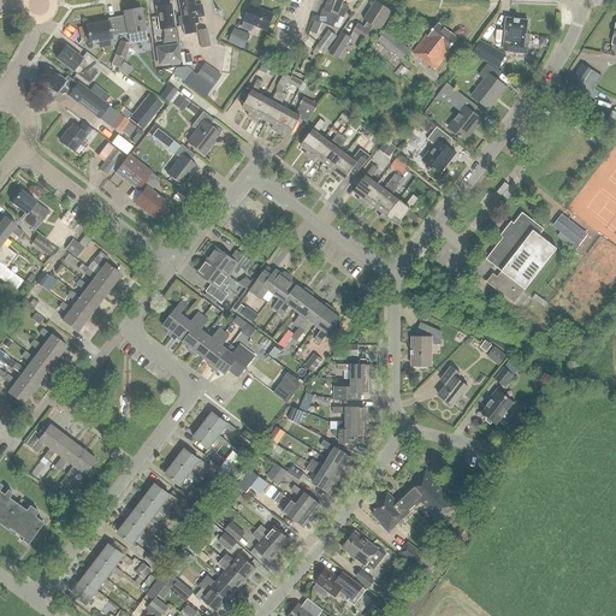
[(179,27),(182,27),(184,35),(196,33),(194,24),(197,23),(196,18),(203,17),(201,5),(195,6),(193,0),(188,0),(179,1),(182,17),(178,18),(179,27)]
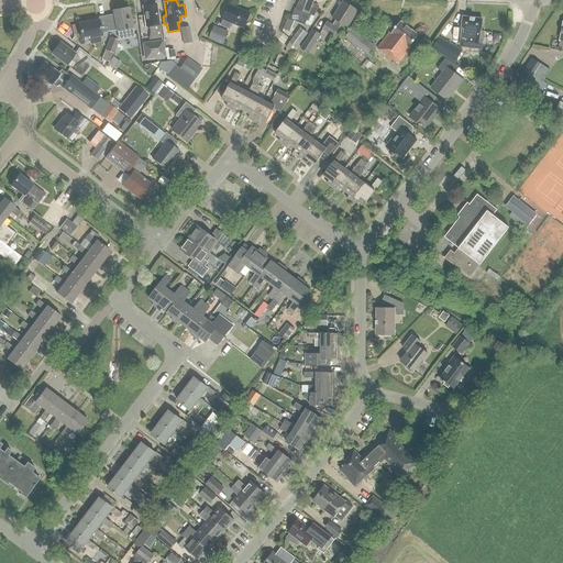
[(295,9),(290,19),(305,25),(309,14),(315,17),(318,9),(318,8),(316,6),(317,4),(312,3),(313,0),(300,0),(297,9),(295,9)]
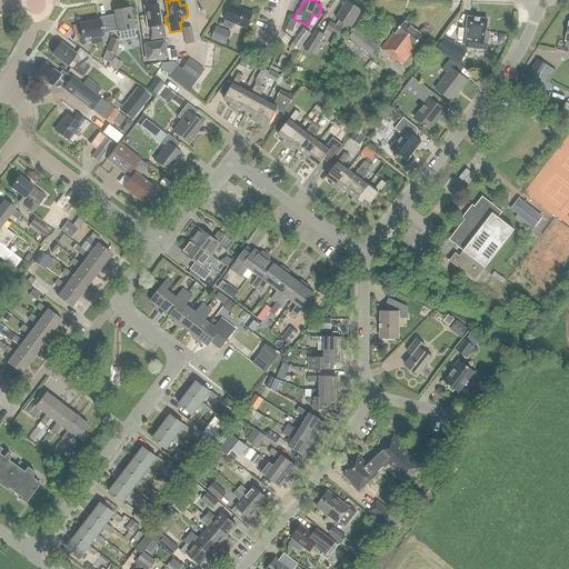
[(337,18),(340,20),(337,26),(330,21),(326,29),(337,37),(346,23),(351,27),(361,11),(347,1),(337,18)]
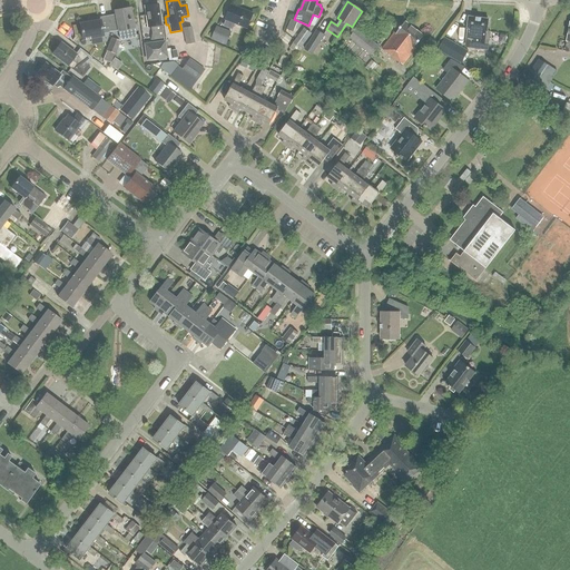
[(163,36),(157,5),(144,7),(147,28),(153,27),(154,38),(163,36)]
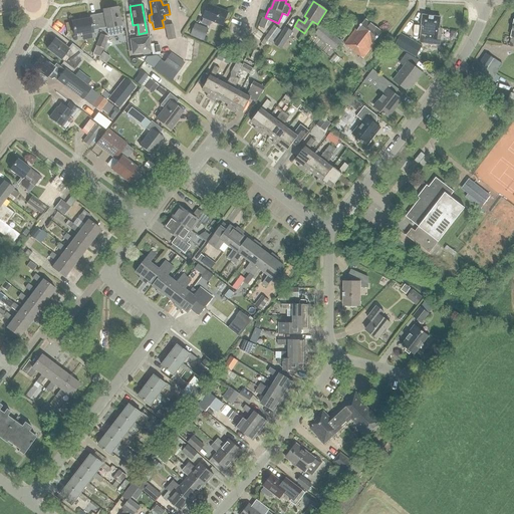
[(204,18),(202,24),(210,27),(212,21),(223,25),(228,12),(208,5),(203,17),(204,18)]
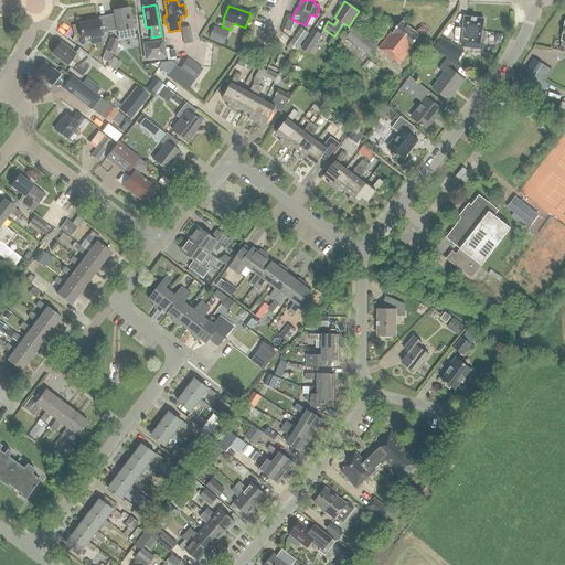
[(114,16),(105,17),(108,33),(117,31),(119,40),(134,36),(132,29),(129,8),(119,10),(113,11),(114,16)]
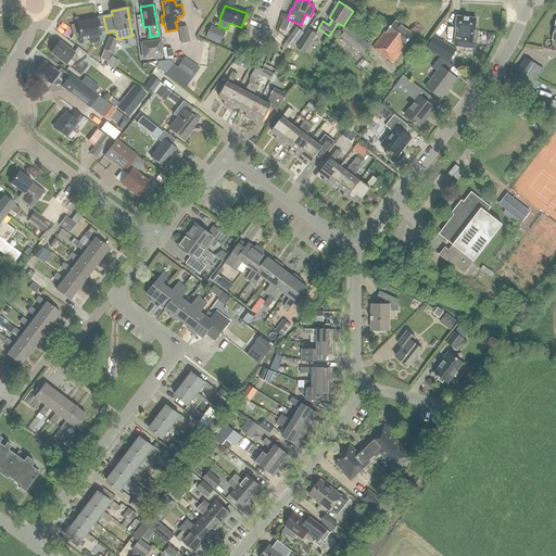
[(97,21),(78,24),(80,39),(100,36),(100,34),(106,33),(103,16),(96,17),(97,21)]
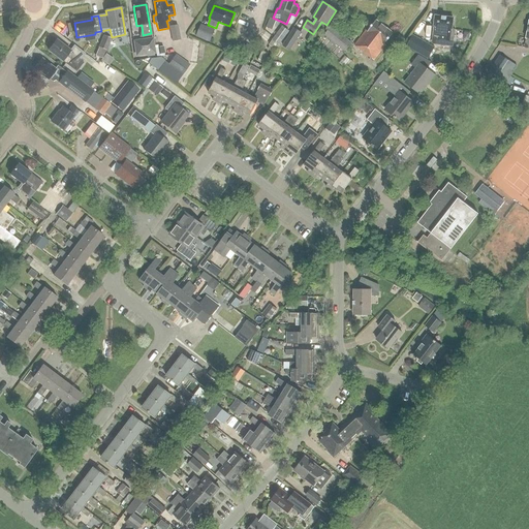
[(439,36),(438,44),(453,47),(455,29),(452,29),(454,18),(435,16),(433,27),(434,27),(433,35),(439,36)]
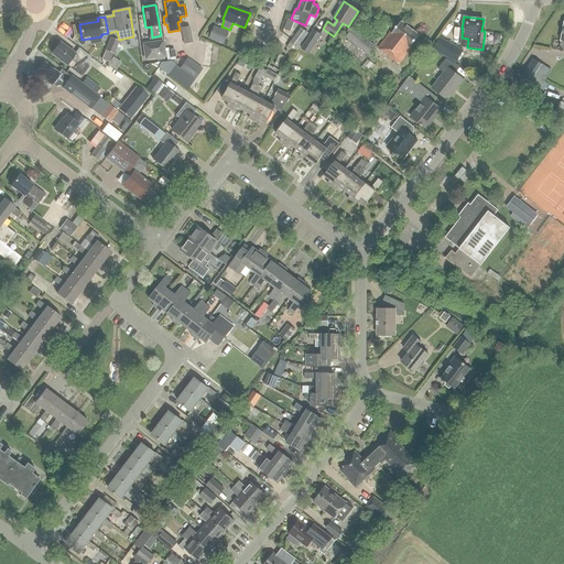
[(410,46),(419,35),(401,21),(391,33),(390,32),(378,47),(399,64),(411,47),(410,46)]
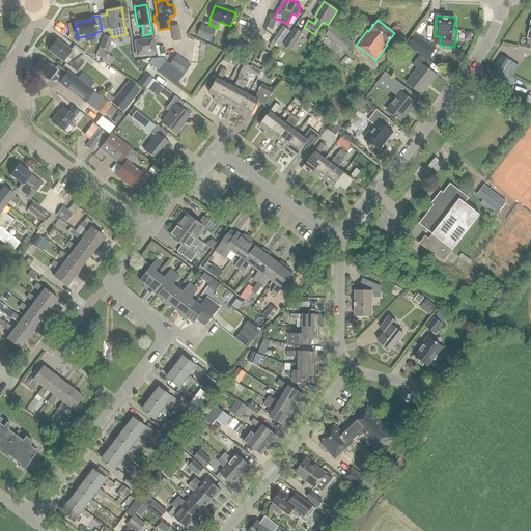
[(170,27),(173,42),(180,40),(178,25),(170,27)]
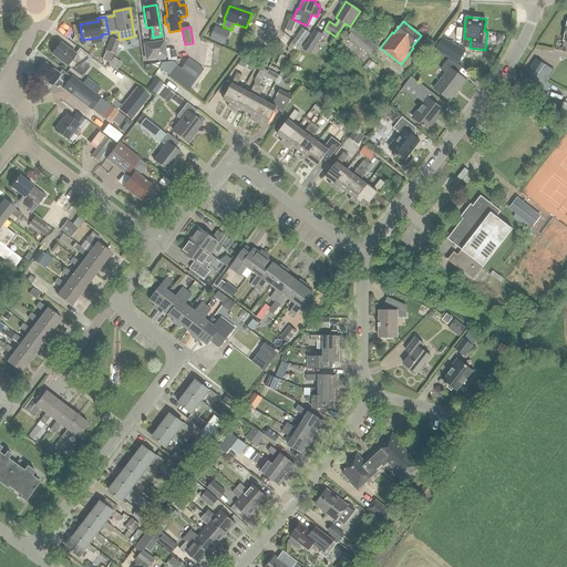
[(229,32),(215,27),(210,39),(225,44),(229,32)]
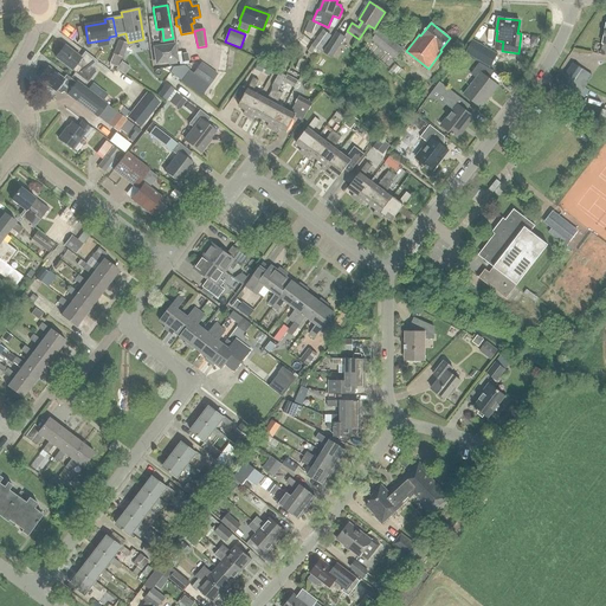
[(311,46),(321,52),(331,37),(323,31),(311,46)]
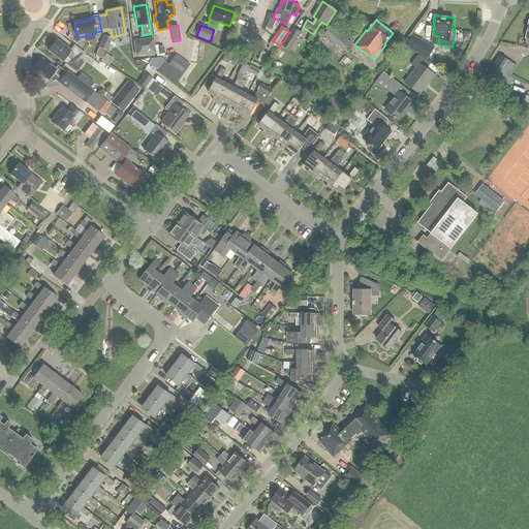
[(282,45),(290,51),(302,32),(293,27),(282,45)]
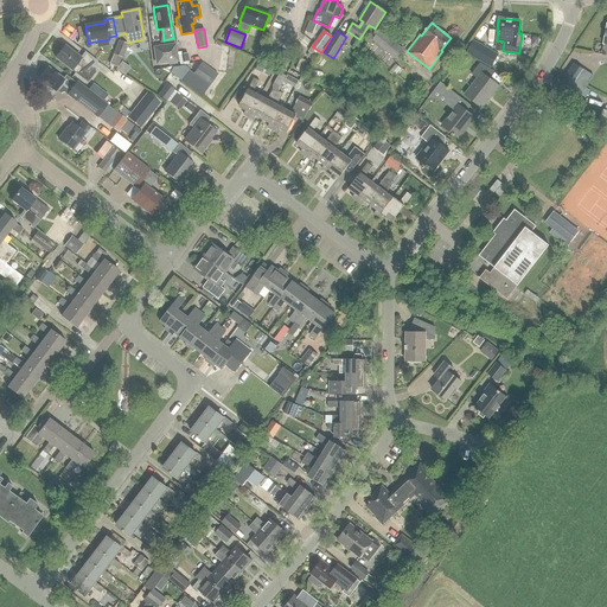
[(372,40),(395,59),(403,49),(379,31),(372,40)]
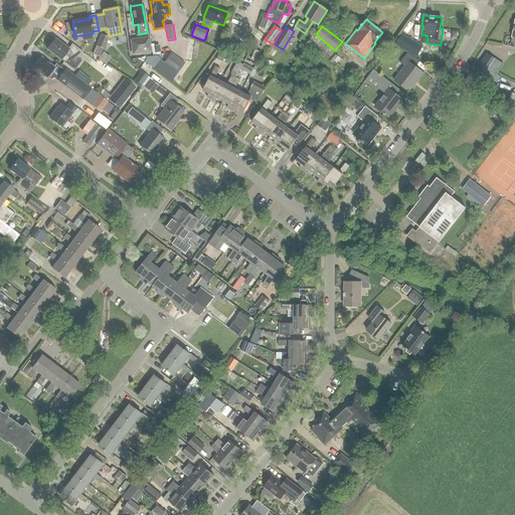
[(423,46),(401,34),(395,45),(417,57),(423,46)]
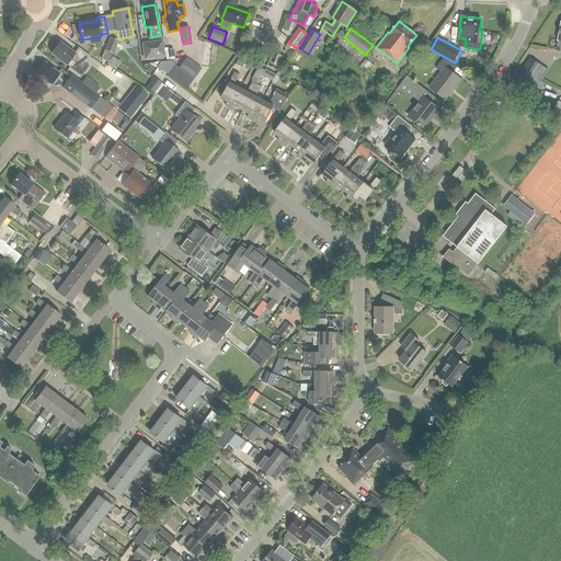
[(112,54),(117,42),(110,38),(105,50),(112,54)]
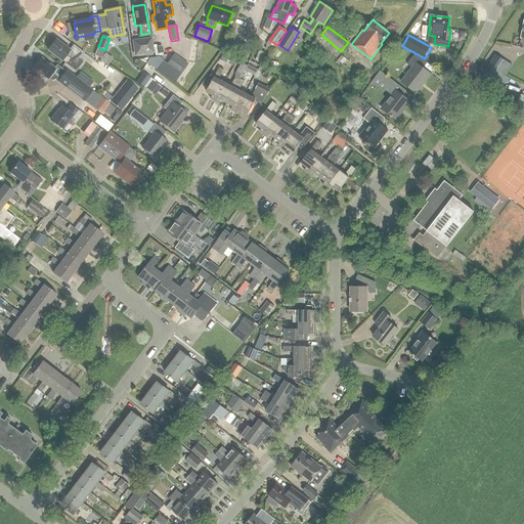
[(69,50),(55,40),(47,50),(66,63),(70,58),(76,63),(84,53),(73,45),(69,50)]
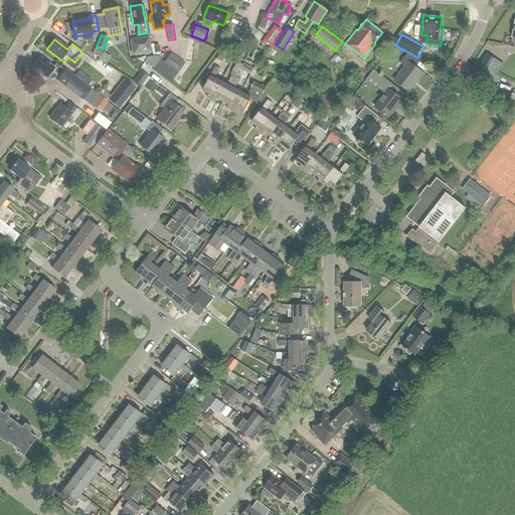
[(133,54),(143,53),(144,55),(149,54),(149,51),(148,39),(131,41),(133,54)]
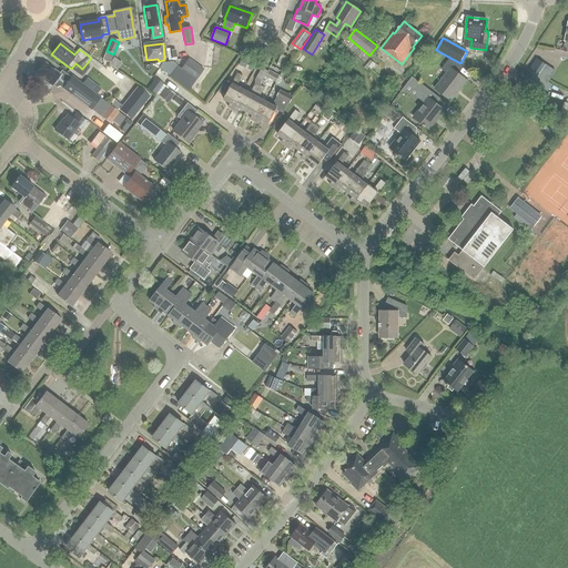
[(110,63),(113,54),(107,51),(103,60),(110,63)]
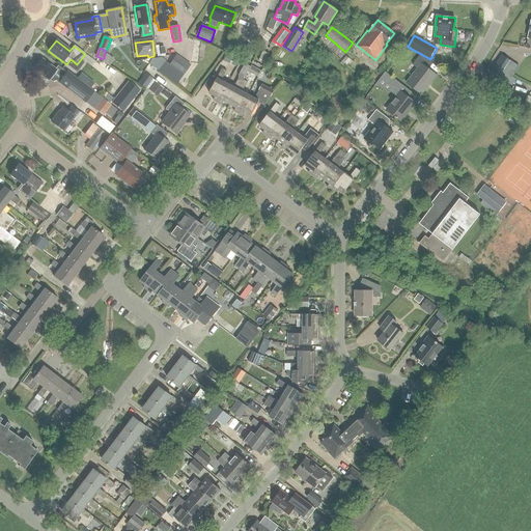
[(266,64),(270,54),(263,51),(259,61),(266,64)]
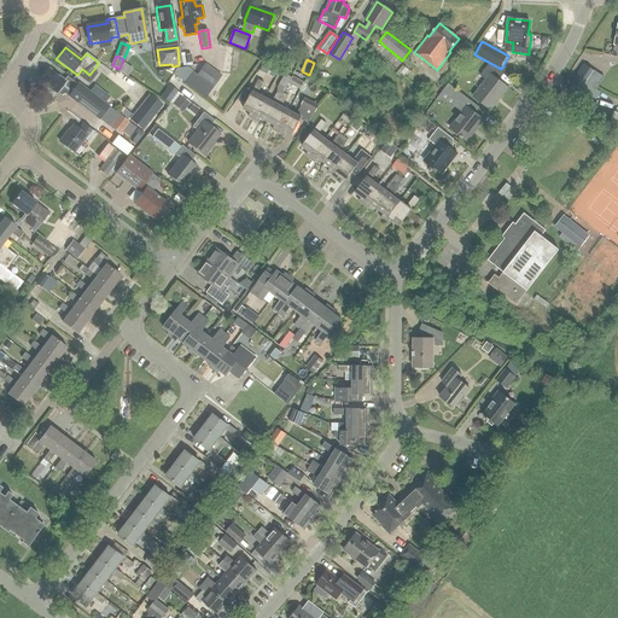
[(196,76),(213,88),(221,76),(204,64),(196,76)]
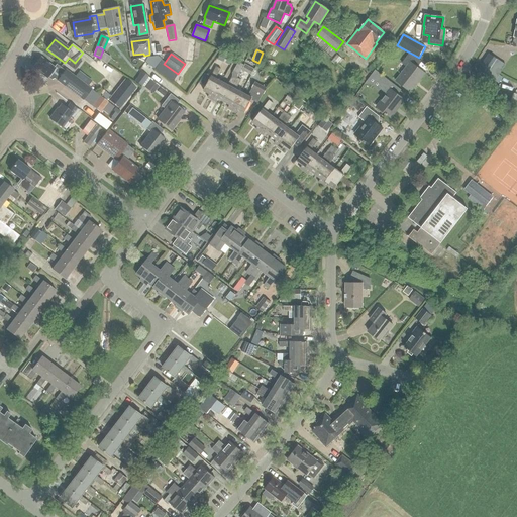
[(221,54),(218,60),(230,65),(233,59),(221,54)]
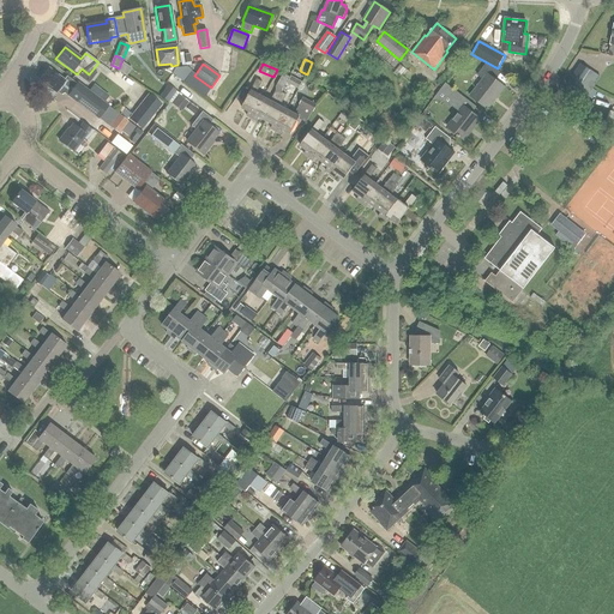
[(593,71),(581,64),(567,83),(579,91),(593,71)]
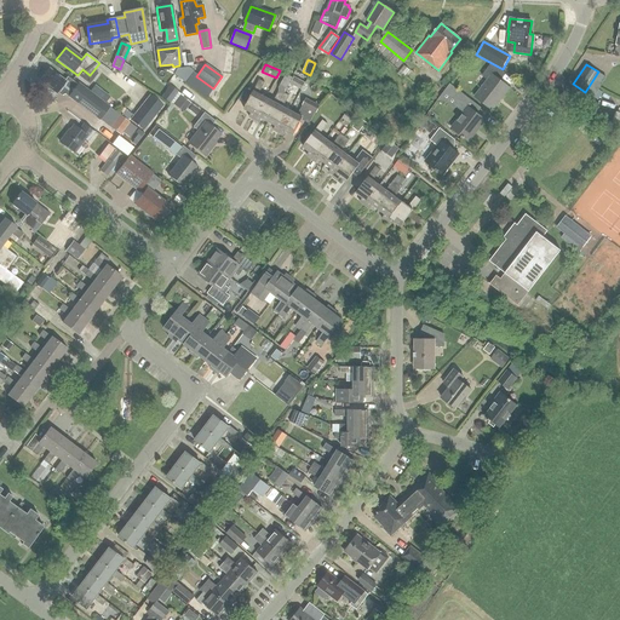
[(509,89),(499,80),(504,73),(491,65),(483,76),(488,80),(476,97),(492,109),(509,89)]
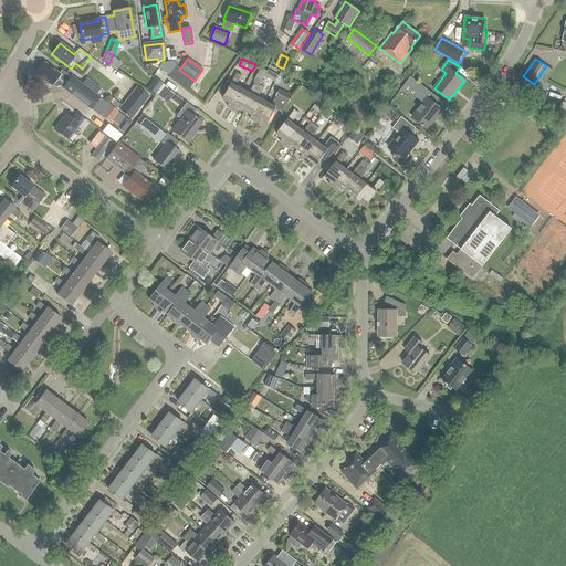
[(109,106),(100,97),(72,76),(71,79),(62,72),(60,74),(44,63),(37,74),(45,81),(45,82),(45,84),(48,85),(49,85),(50,84),(51,85),(55,80),(64,86),(63,87),(91,108),(101,117),(109,124),(118,112),(109,105),(109,106)]
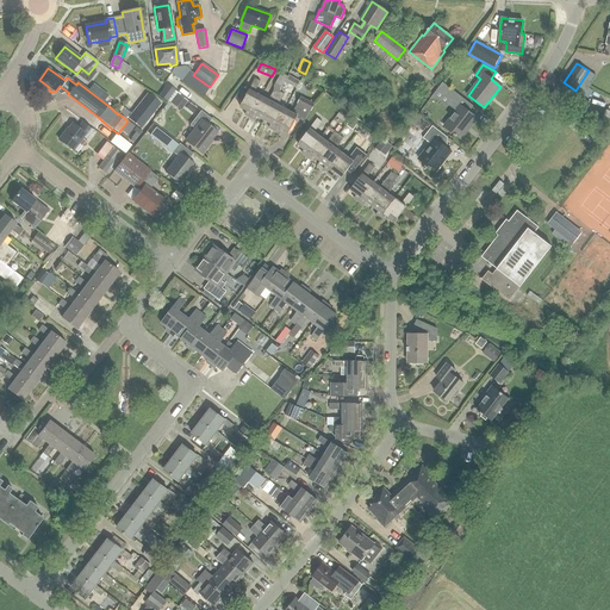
[(297,88),(300,82),(292,78),(288,85),(297,88)]
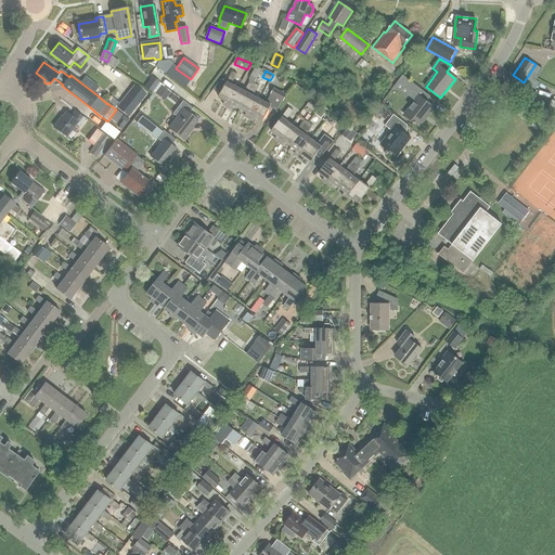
[(237,88),(231,85),(236,74),(232,72),(219,98),(224,101),(222,104),(228,107),(237,88)]
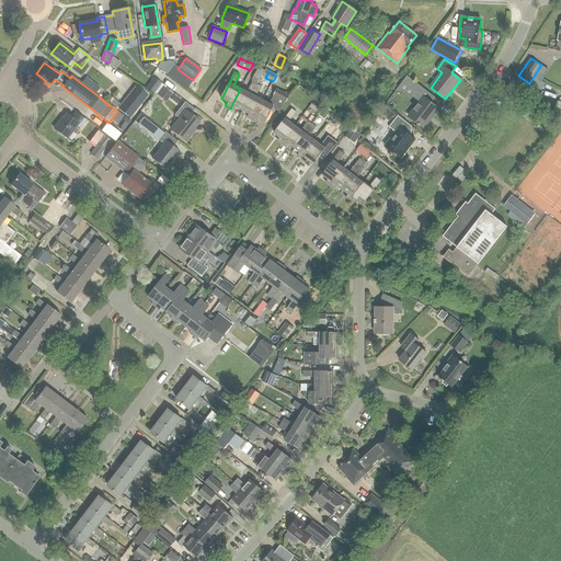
[(153,78),(147,88),(153,93),(161,83),(153,78)]
